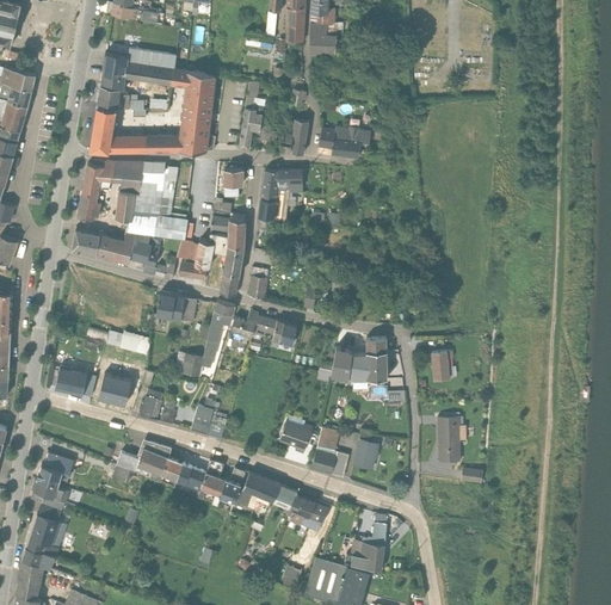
[(0,0),(0,45),(11,49),(13,38),(17,26),(19,17),(22,5),(0,0)]
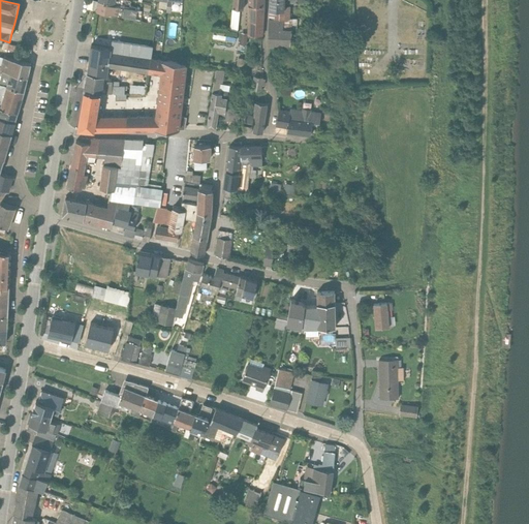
[(119,7),(124,8),(129,9),(131,2),(122,0),(116,0),(115,7),(119,8),(119,7)]
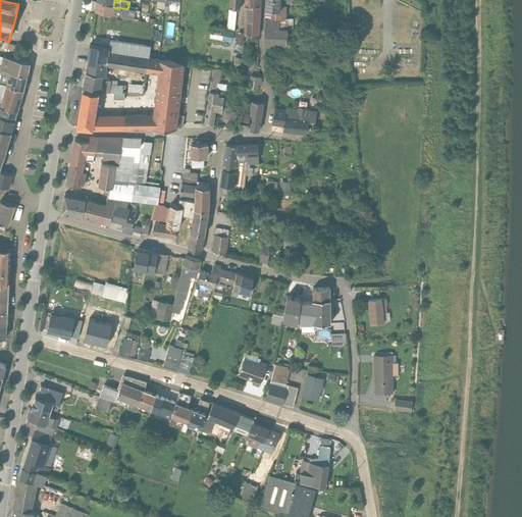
[(165,0),(164,8),(169,9),(169,3),(179,4),(179,3),(180,3),(180,0),(165,0)]
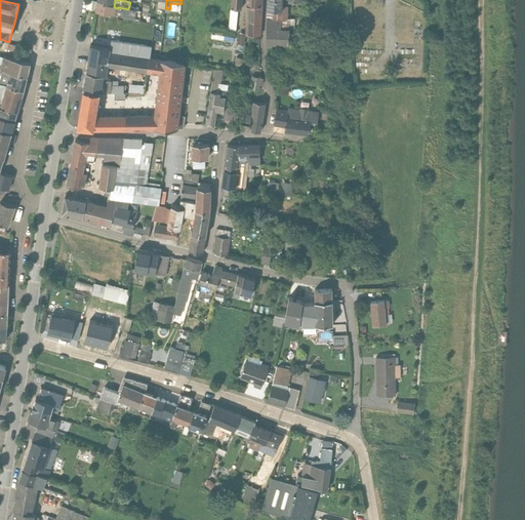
[(231,0),(231,11),(237,10),(242,10),(242,0),(231,0)]
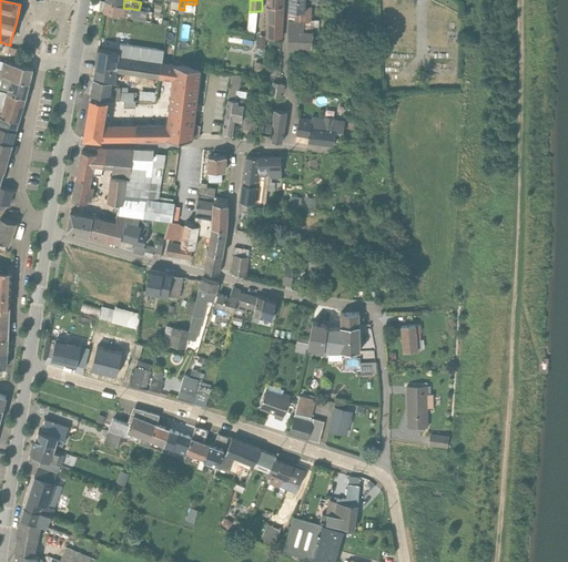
[(266,37),(266,39),(282,40),(284,9),(283,0),(266,0),(266,8),(266,23),(266,37)]
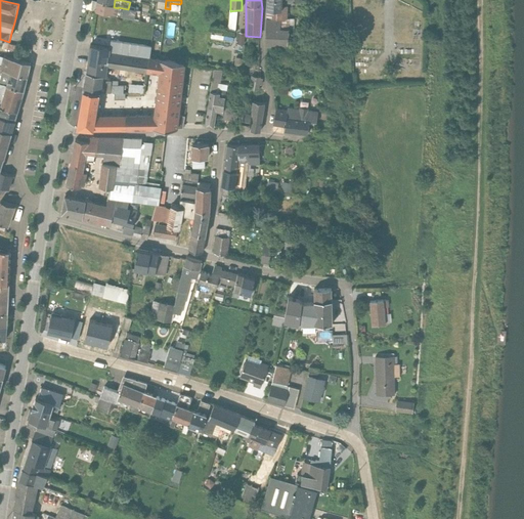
[(281,12),(281,8),(282,1),(281,0),(267,0),(266,11),(281,12)]
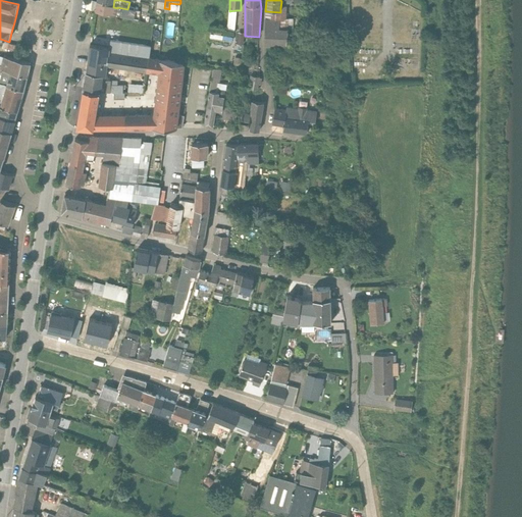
[(104,4),(97,3),(95,12),(105,14),(110,15),(115,15),(120,16),(122,8),(117,7),(117,8),(113,7),(104,5),(104,4)]
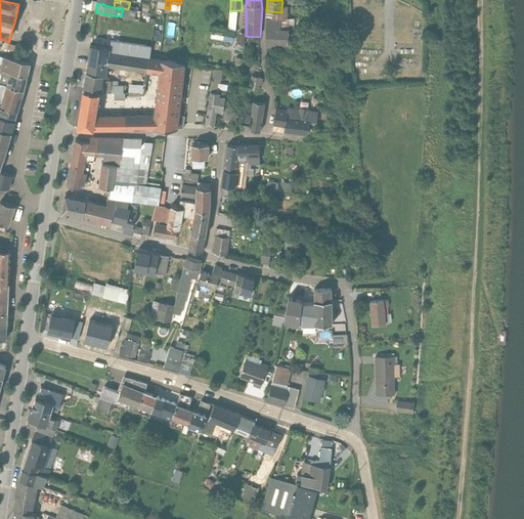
[(141,12),(147,13),(149,5),(143,4),(141,12)]
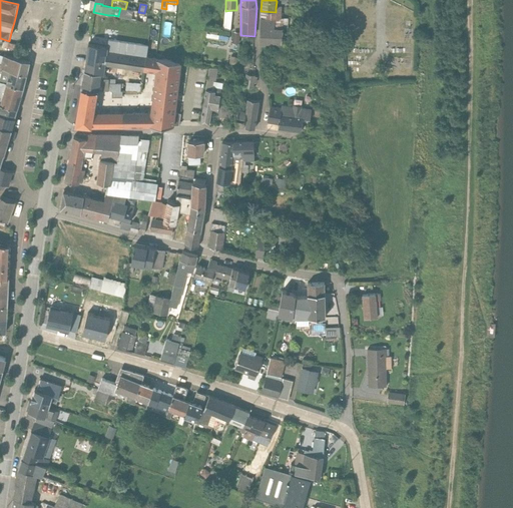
[(120,8),(118,16),(131,20),(136,21),(138,12),(133,11),(120,8)]
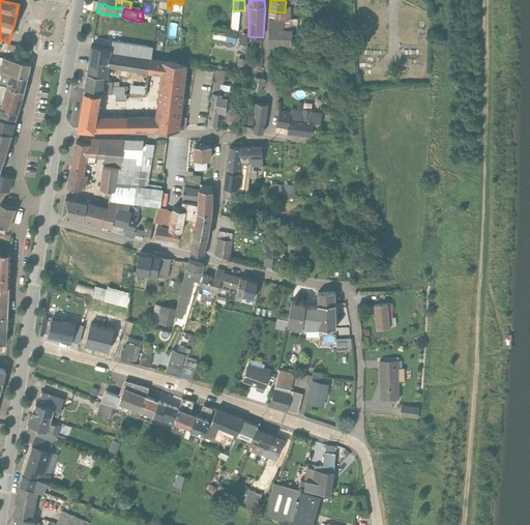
[(284,30),(292,31),(297,31),(298,21),(291,21),(291,8),(285,8),(285,12),(269,11),(269,21),(285,22),(284,30)]
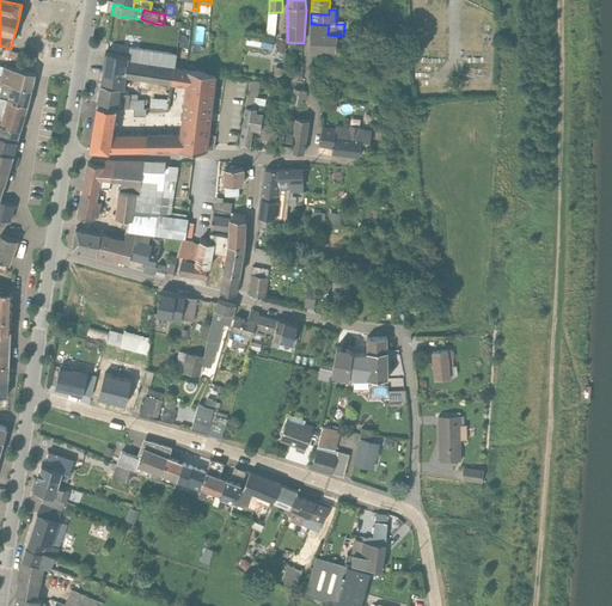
[(165,14),(163,25),(165,24),(166,22),(166,19),(169,19),(169,22),(171,23),(171,25),(175,26),(176,26),(175,29),(182,30),(182,24),(176,23),(176,20),(176,17),(172,16),(165,14)]
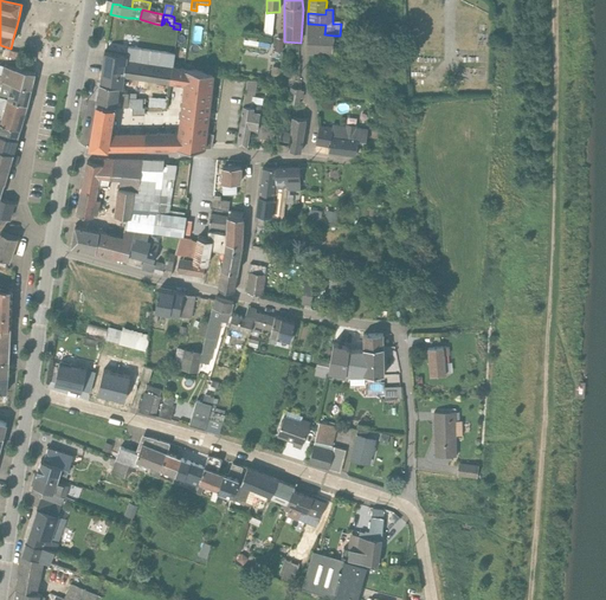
[(308,24),(307,56),(333,57),(333,55),(331,55),(334,36),(324,34),(326,25),(308,24)]
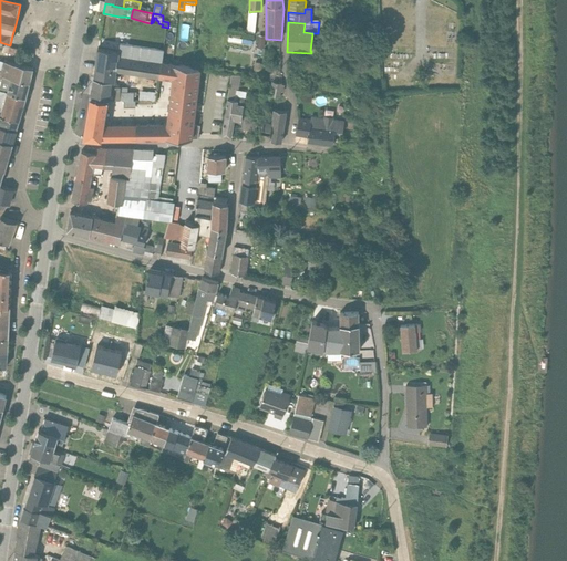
[(229,38),(228,43),(253,48),(253,42),(229,38)]
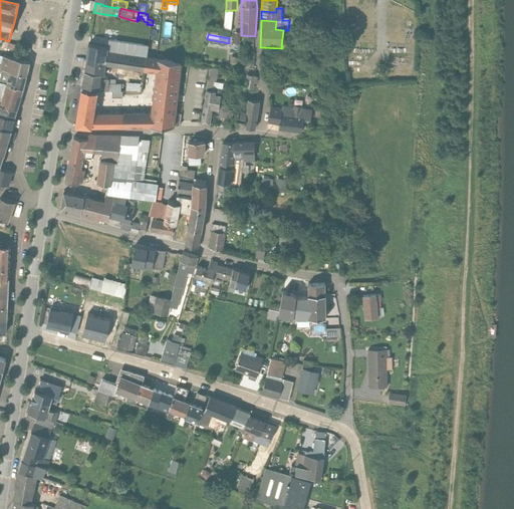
[(108,49),(107,52),(147,58),(148,47),(108,41),(107,49),(108,49)]
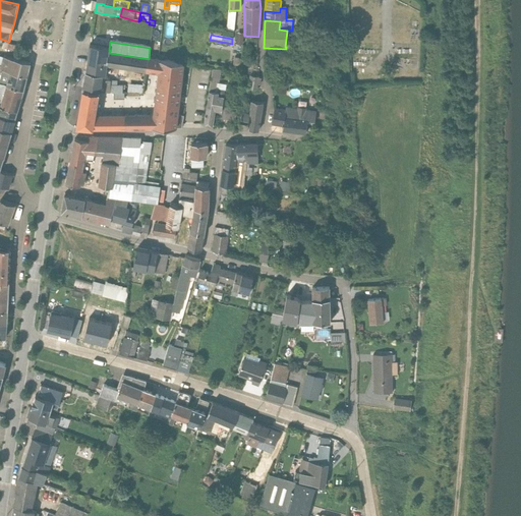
[(85,73),(103,77),(106,77),(107,67),(109,53),(110,50),(109,50),(90,47),(85,73)]
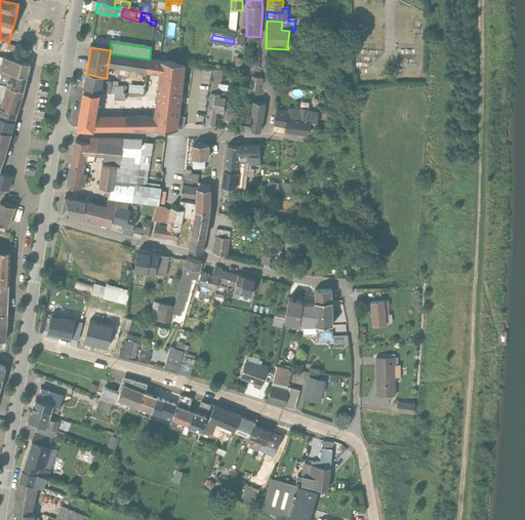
[(110,53),(108,68),(147,74),(150,60),(110,53)]
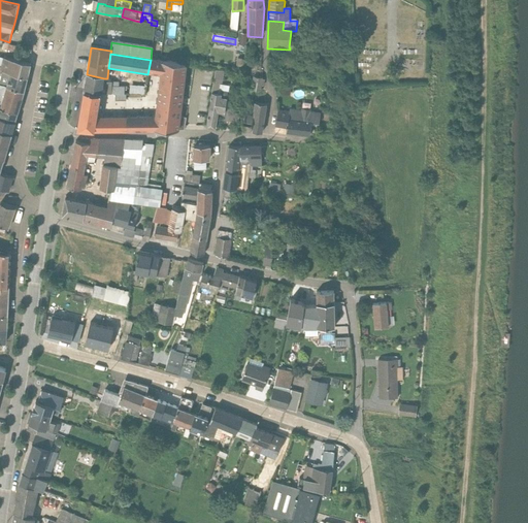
[(3,59),(0,71),(10,74),(9,75),(27,79),(31,65),(3,59)]
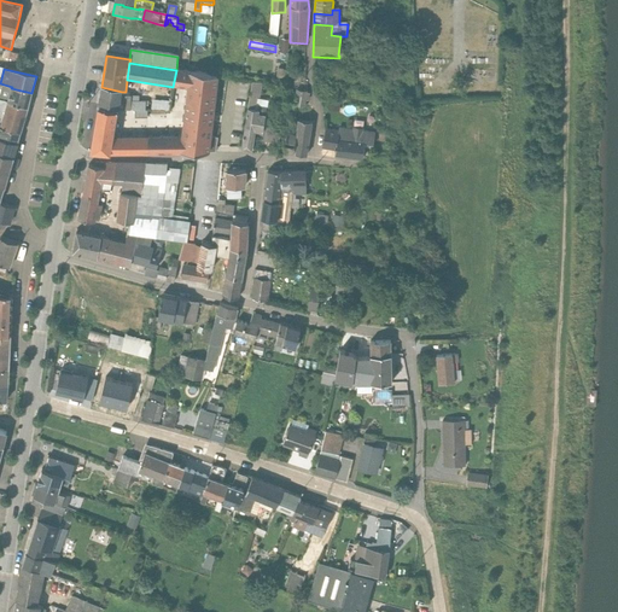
[(278,69),(277,79),(281,80),(281,79),(285,79),(286,73),(284,71),(284,70),(278,69)]
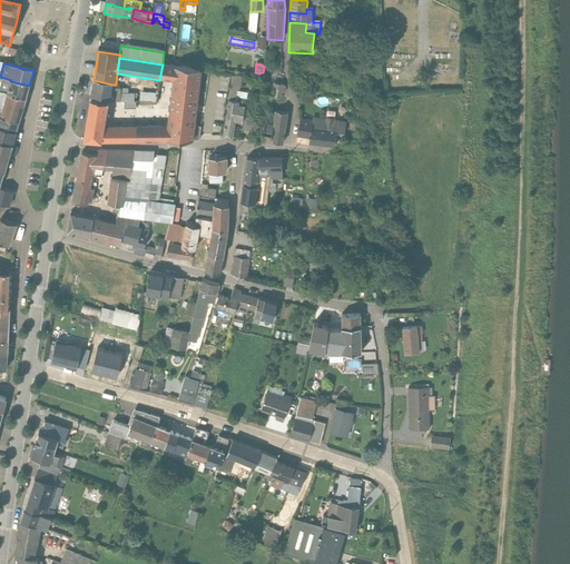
[(137,130),(137,144),(144,144),(167,142),(193,142),(195,127),(202,71),(175,67),(163,65),(159,80),(173,82),(168,127),(136,128),(137,130)]
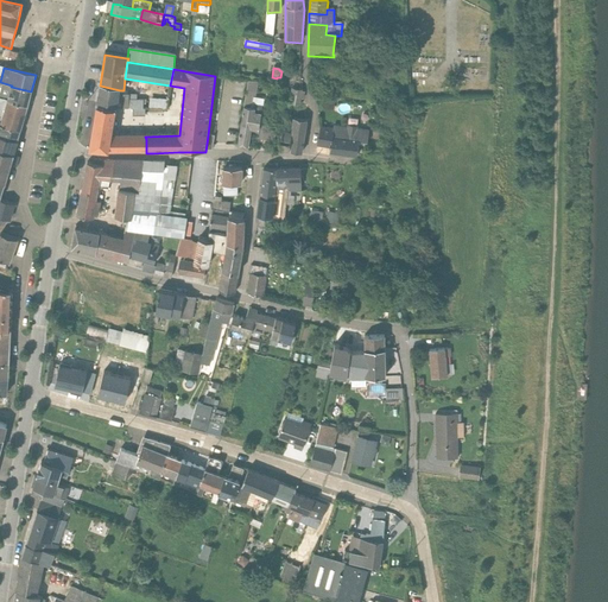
[(0,82),(0,99),(7,101),(11,87),(12,86),(0,82)]
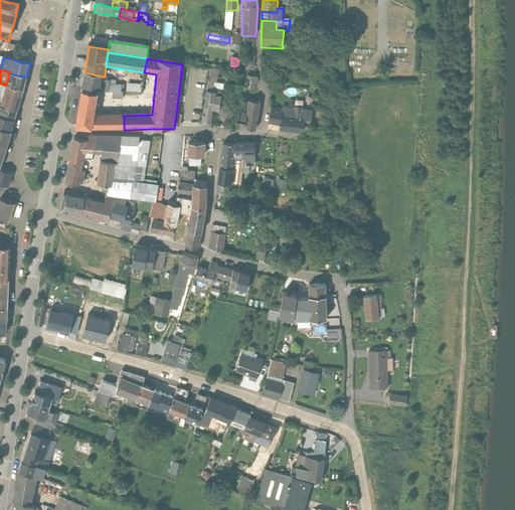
[(206,92),(212,93),(214,81),(217,81),(218,70),(210,69),(206,92)]
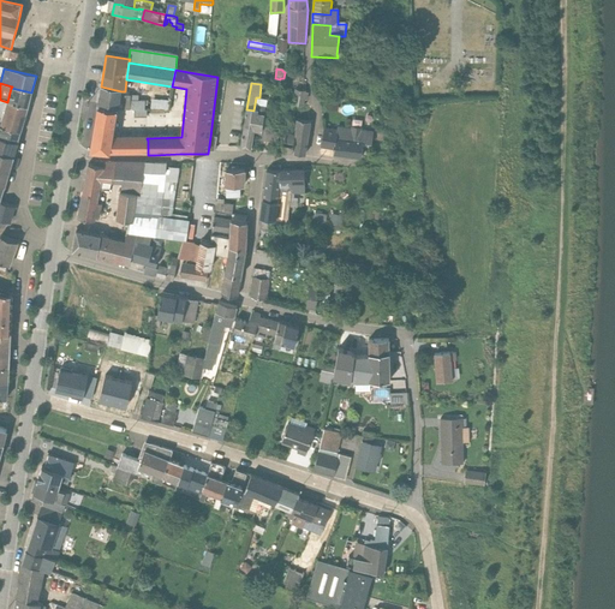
[(97,107),(118,111),(121,91),(101,87),(97,107)]
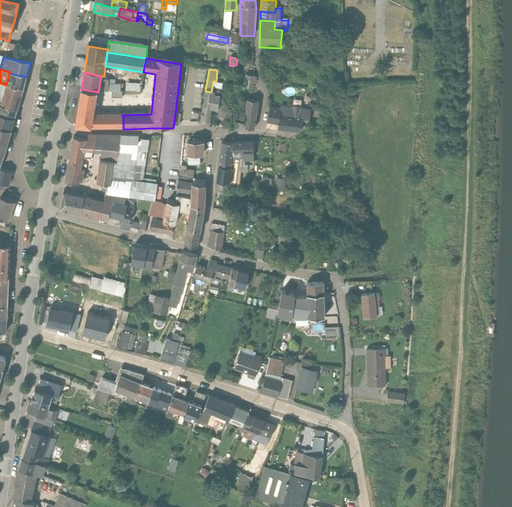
[(6,85),(23,90),(26,77),(9,73),(6,85)]
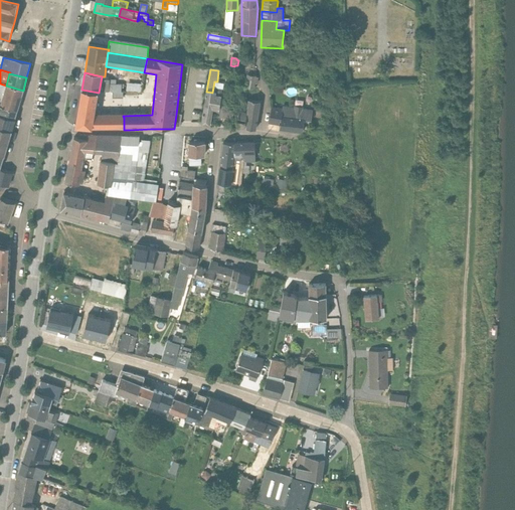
[(246,75),(244,89),(254,91),(255,85),(258,86),(259,79),(256,78),(256,77),(246,75)]
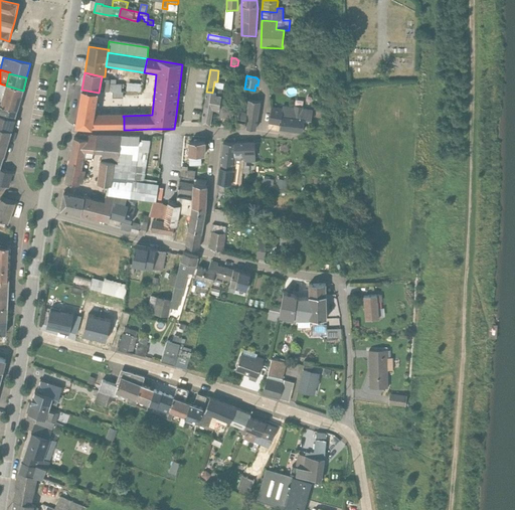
[(102,76),(99,93),(107,93),(109,93),(121,93),(122,91),(124,91),(124,87),(116,87),(116,81),(110,81),(106,80),(107,76),(105,76),(102,76)]
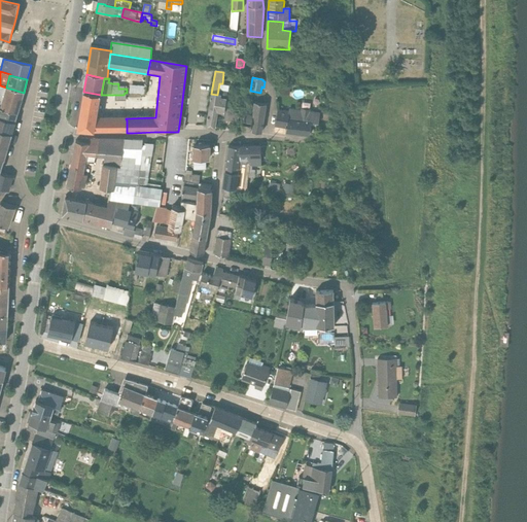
[(217,95),(221,96),(221,92),(227,93),(229,87),(222,83),(219,83),(217,95)]
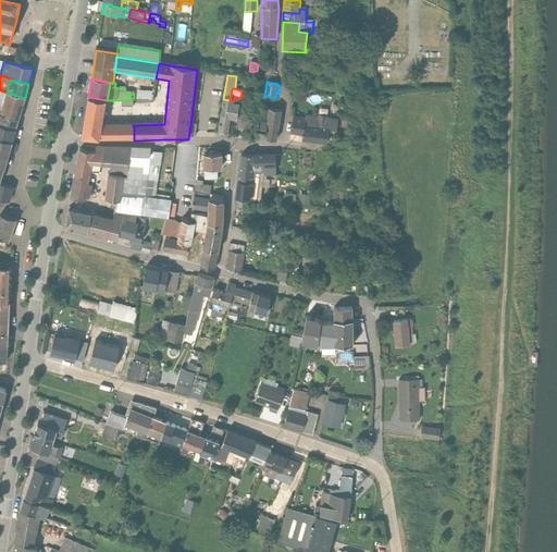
[(137,90),(136,100),(152,101),(153,92),(137,90)]
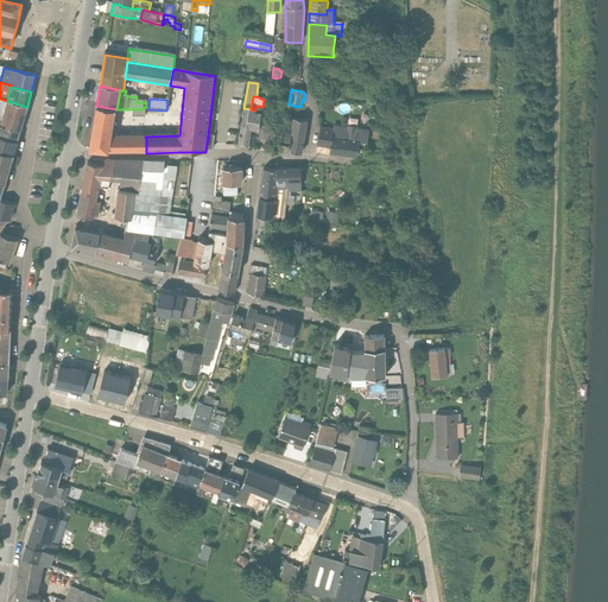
[(7,101),(0,126),(20,132),(27,107),(7,101)]
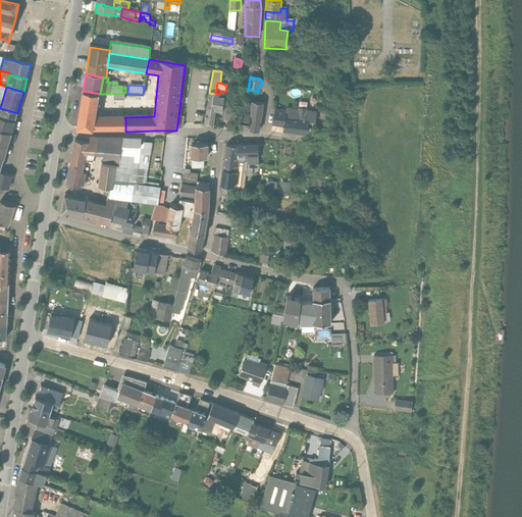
[(277,87),(276,95),(286,96),(288,88),(277,87)]
